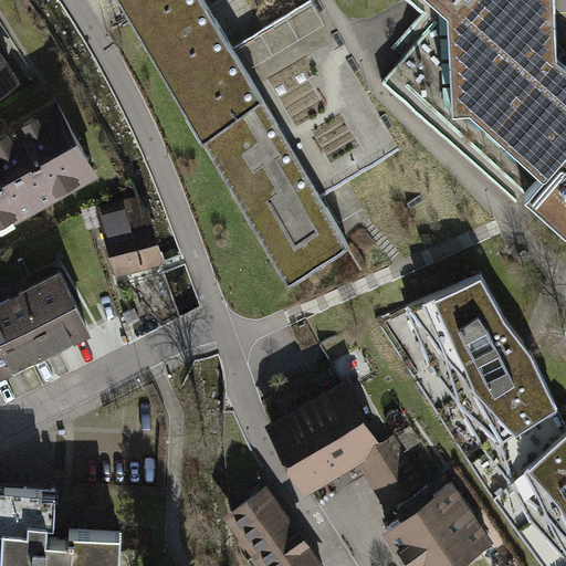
[(124,0),(289,279),(297,273),(282,245),(273,250),(262,232),(271,227),(247,187),(239,192),(228,174),(236,169),(221,144),(213,148),(202,129),(210,125),(196,100),(188,105),(177,86),(185,82),(169,56),(161,61),(150,43),(159,38),(144,13),(136,18),(125,0),(124,0)]
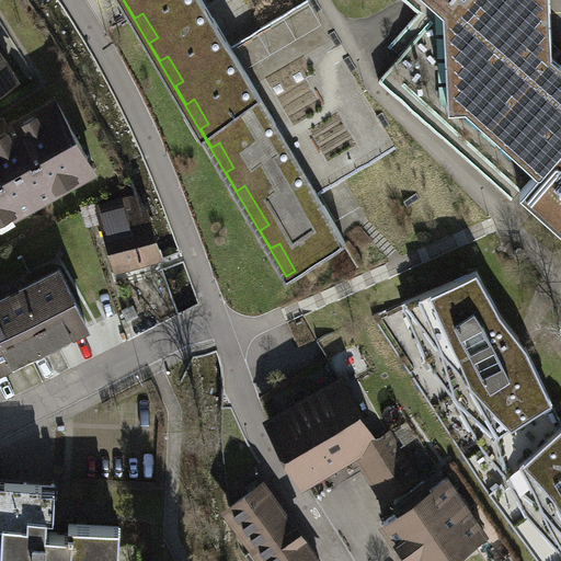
[(203,0),(124,0),(135,18),(142,13),(158,37),(149,43),(160,60),(168,56),(183,81),(175,86),(186,104),(194,99),(208,124),(201,128),(212,147),(219,142),(233,168),(226,172),(237,191),(244,185),(268,225),(260,230),(271,248),(279,243),(295,271),(346,241),(203,0)]
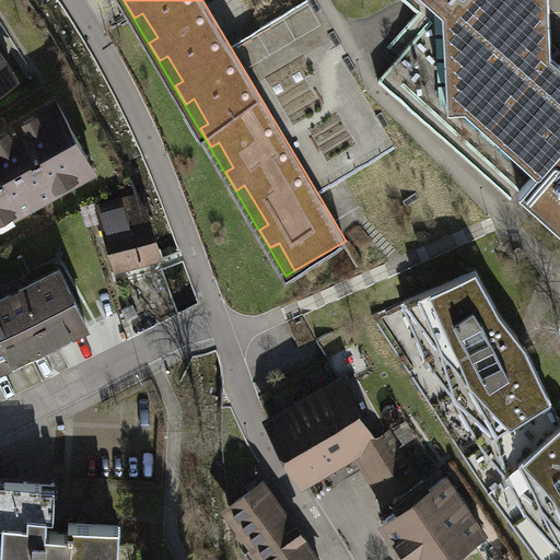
[(405,0),(420,13),(431,1),(443,12),(448,108),(466,107),(536,172),(520,190),(559,226),(559,62),(551,55),(548,0),(405,0)]
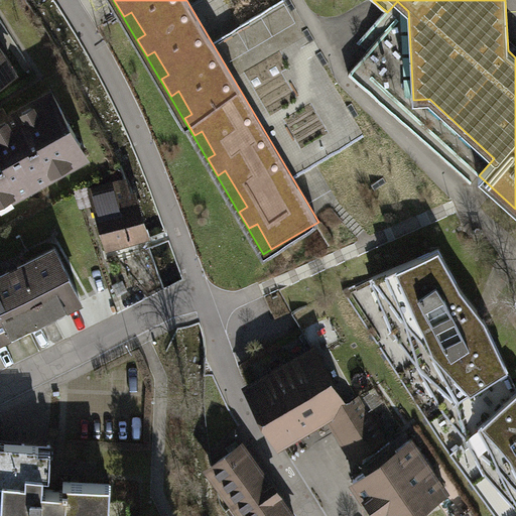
[(0,82),(14,73),(0,50),(0,82)]
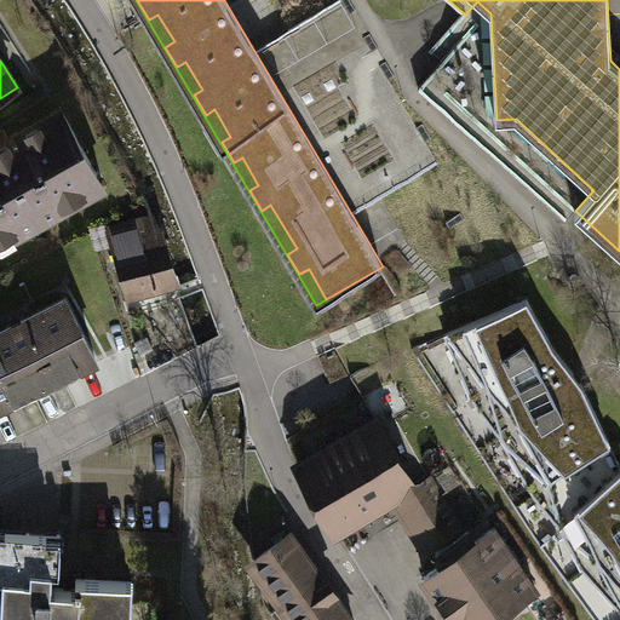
[(62,110),(0,144),(0,228),(9,224),(15,236),(67,207),(59,195),(98,174),(62,110)]
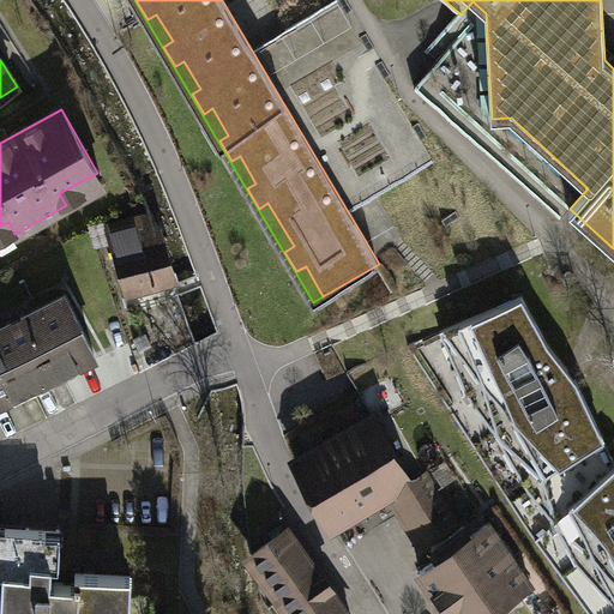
[(59,193),(66,205),(67,209),(88,197),(86,194),(103,185),(97,173),(59,193)]
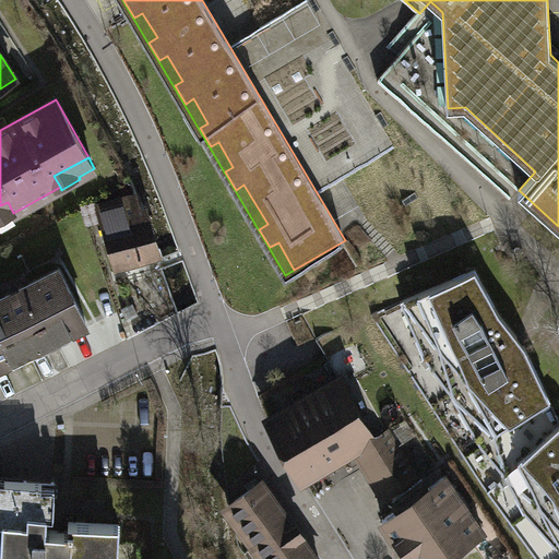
[(139,200),(98,212),(115,266),(155,254),(139,200)]
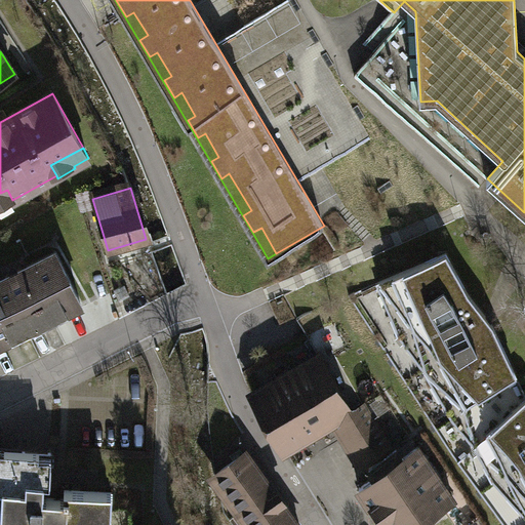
[(7,190),(0,193),(0,209),(14,202),(12,200),(7,190)]
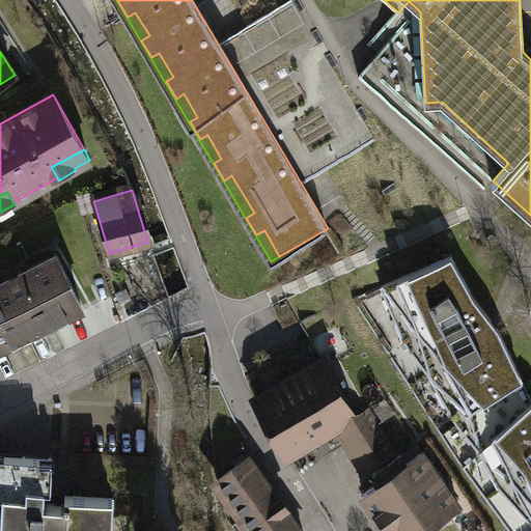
[(57,256),(0,284),(0,346),(82,306),(57,256)]
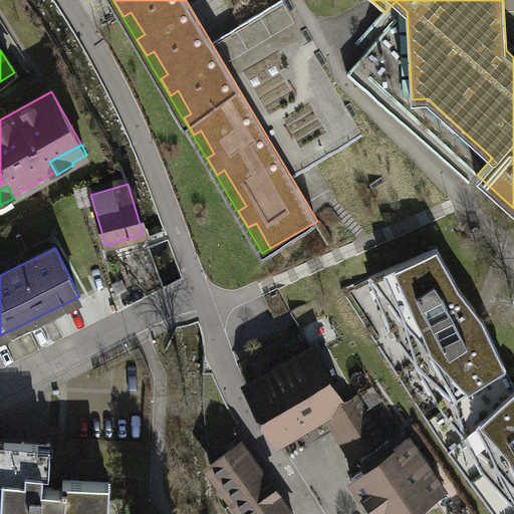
[(465,439),(513,392),(513,384),(483,319),(479,313),(459,287),(437,248),(368,277),(391,330),(414,362),(443,412),(465,439)]
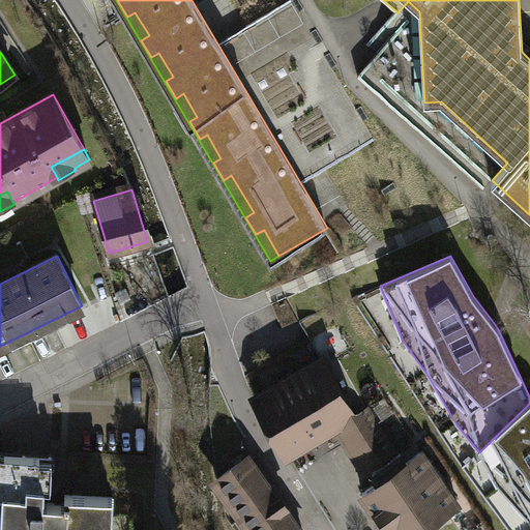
[(323,358),(297,373),(330,430),(345,421),(354,438),(352,439),(369,467),(393,452),(365,407),(356,413),(323,358)]
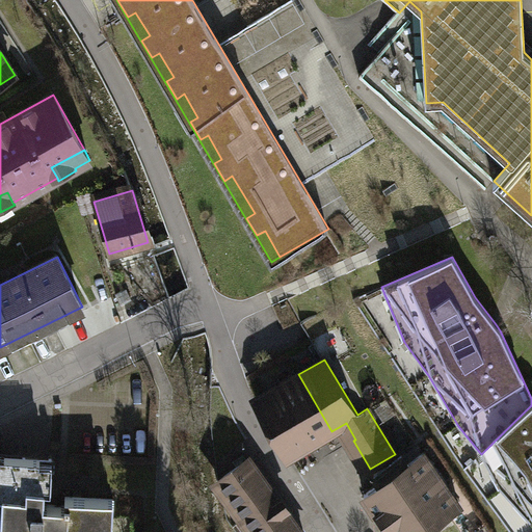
[(298,374),(284,383),(317,441),(331,431),(298,374)]
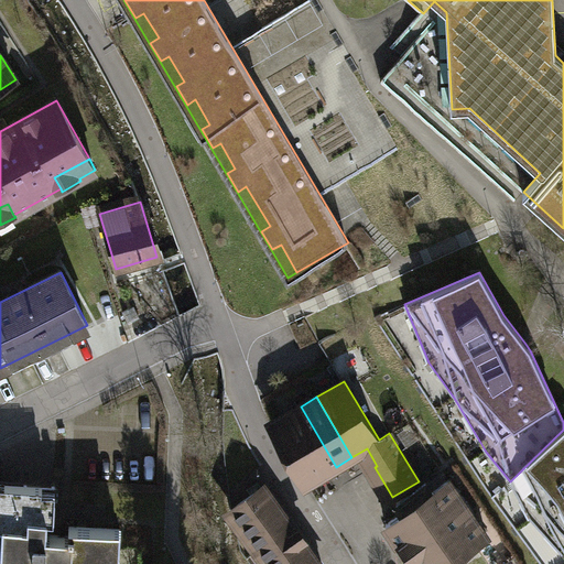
[(306,484),(336,467),(301,407),(271,424),(306,484)]
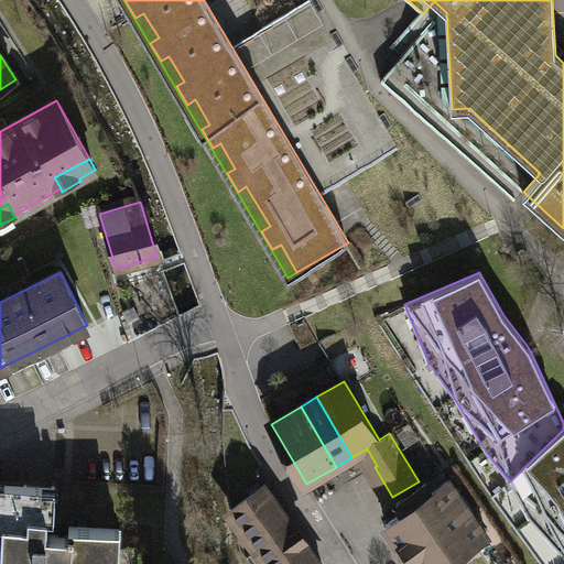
[(563,430),(510,481),(529,517),(563,554),(563,430)]
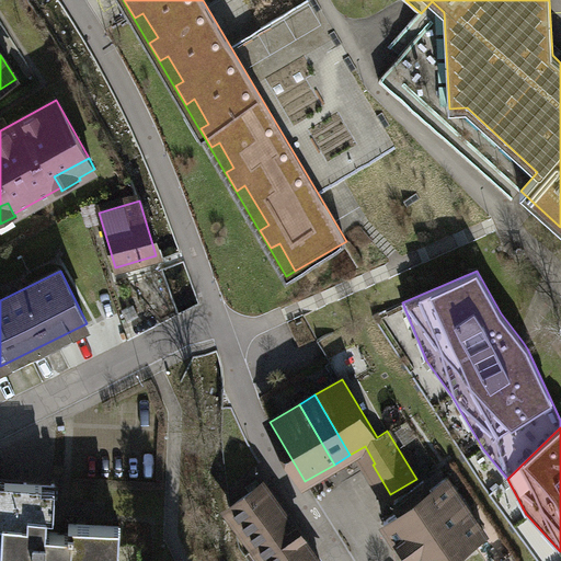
[(385,519),(412,560),(447,560),(485,535),(446,478),(430,489),(424,480),(395,501),(401,508),(385,519)]
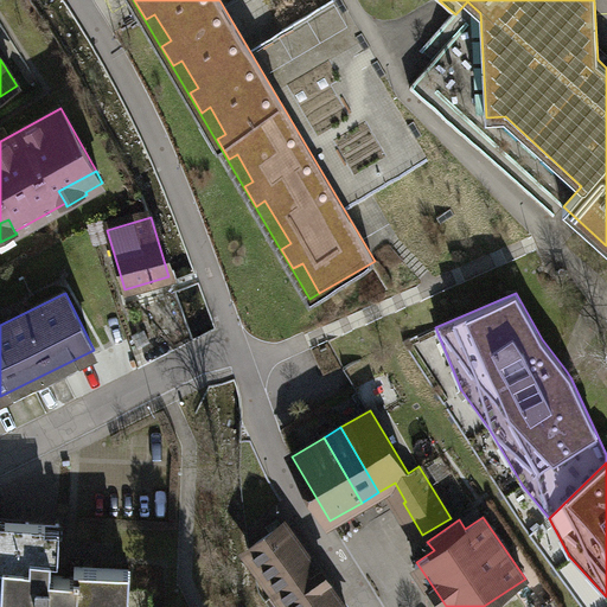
[(6,522),(0,521),(0,568),(2,568),(0,606),(122,606),(122,600),(120,600),(120,589),(129,589),(131,570),(75,567),(75,577),(50,576),(51,560),(58,560),(61,524),(45,523),(45,522),(6,521),(6,522)]
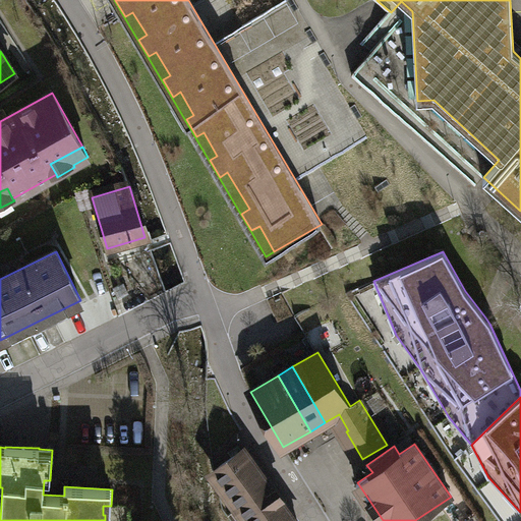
[(214,470),(239,506),(271,483),(245,448),(214,470)]
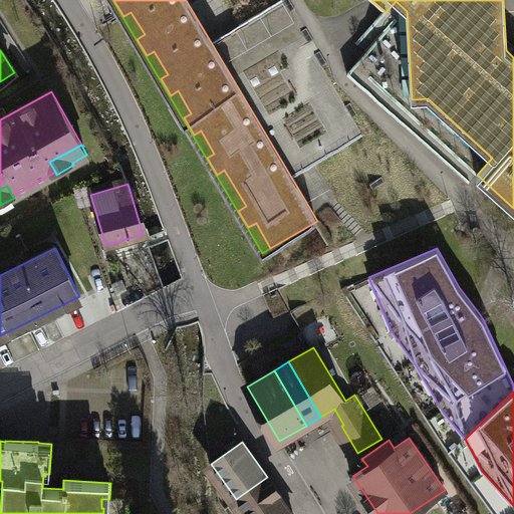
[(236,499),(246,513),(292,513),(267,477),(236,499)]
